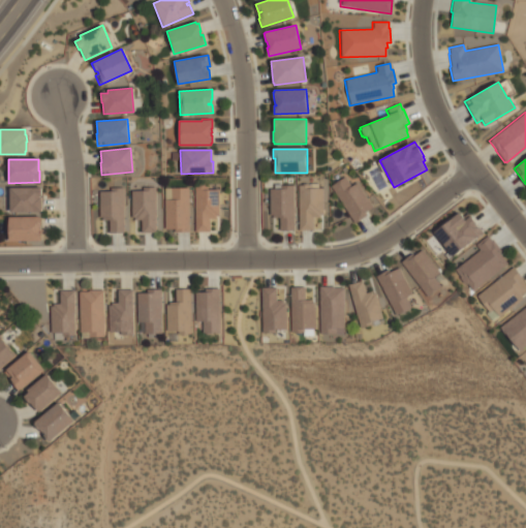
[(330,187),(344,178),(350,187),(357,183),(373,208),(365,213),(367,216),(353,224),(330,187)]
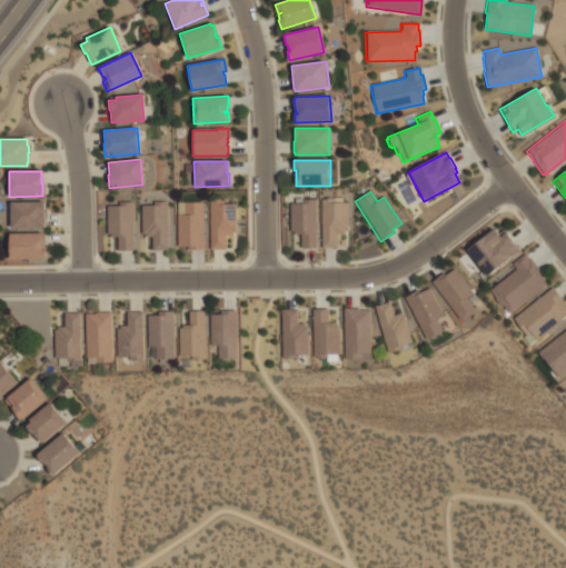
[(208,249),(208,201),(212,201),(212,200),(218,200),(218,201),(221,201),(221,205),(235,205),(235,232),(231,232),(231,236),(225,236),(225,249),(208,249)]
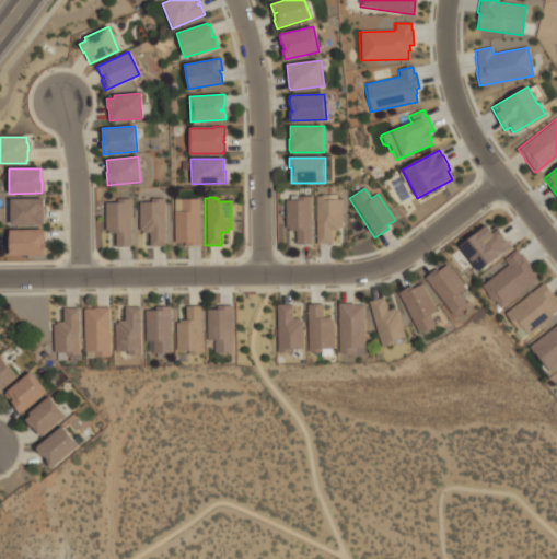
[(285,229),(285,200),(297,200),(297,197),(310,197),(310,218),(311,218),(311,245),(294,245),(294,231),(288,231),(288,229),(285,229)]
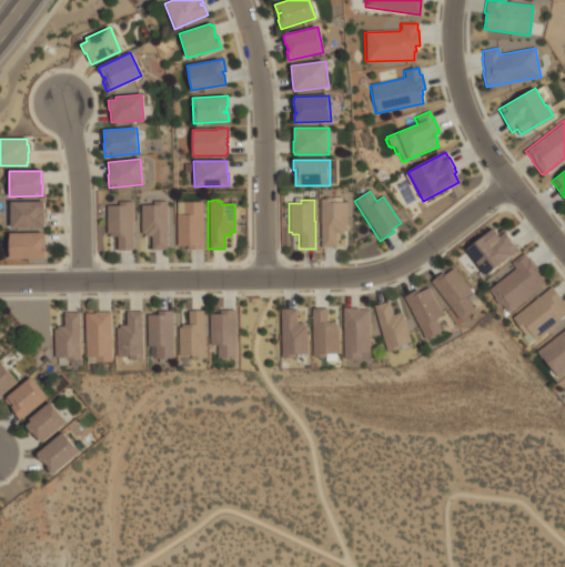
[(320,247),(319,200),(333,200),(333,203),(346,202),(346,231),(343,231),(343,234),(335,234),(336,247),(320,247)]
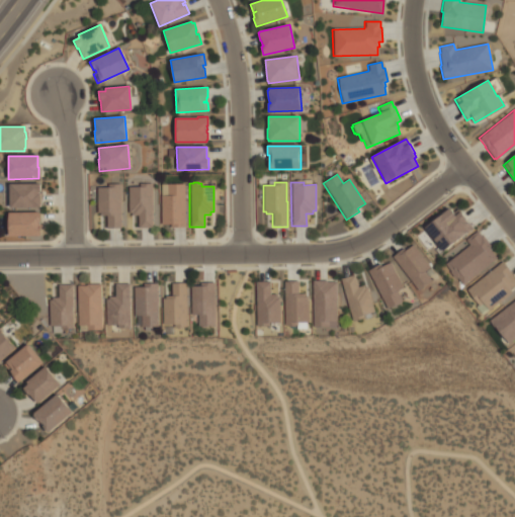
[(9,184),(39,184),(39,190),(41,190),(41,195),(40,195),(40,204),(39,204),(39,207),(10,208),(9,184)]
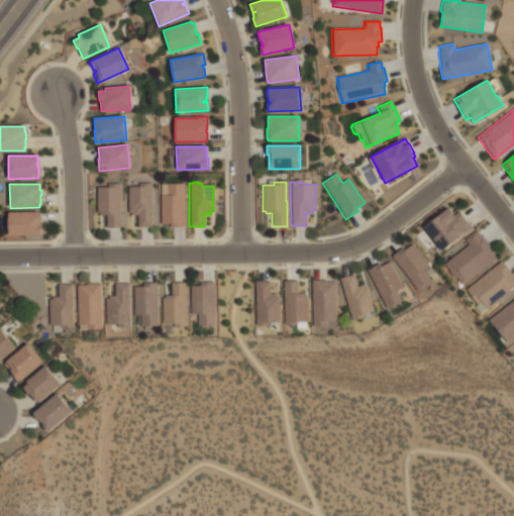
[(96,213),(96,188),(107,188),(107,184),(120,184),(120,228),(106,228),(106,215),(99,215),(99,213),(96,213)]
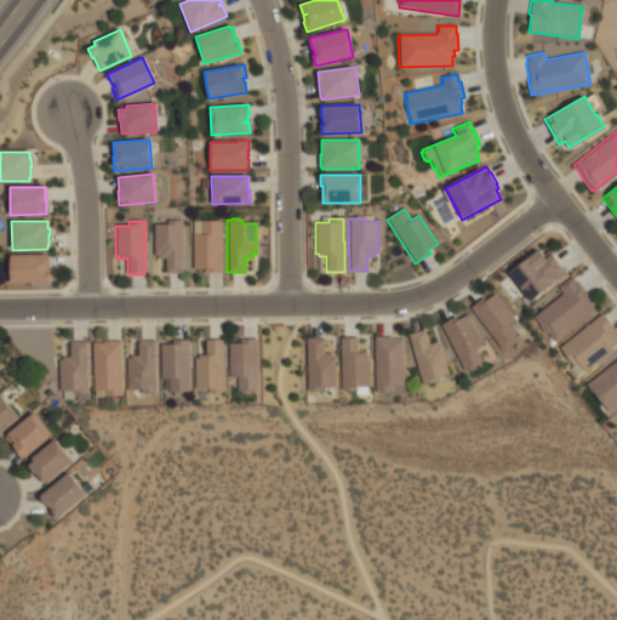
[(153,256),(153,225),(166,225),(166,221),(181,221),(181,274),(165,274),(165,259),(156,259),(156,256),(153,256)]
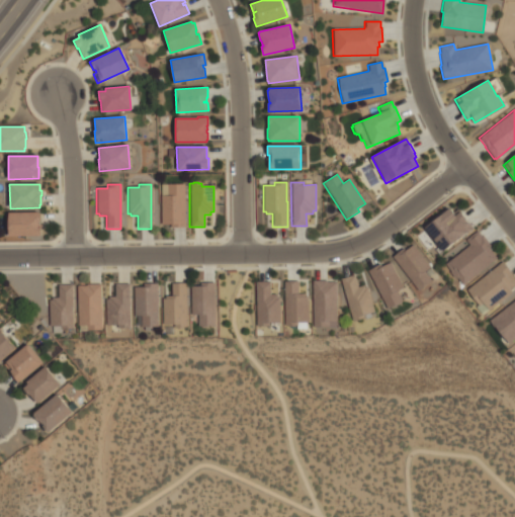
[(160,225),(160,185),(183,184),(184,228),(170,228),(170,225),(160,225)]
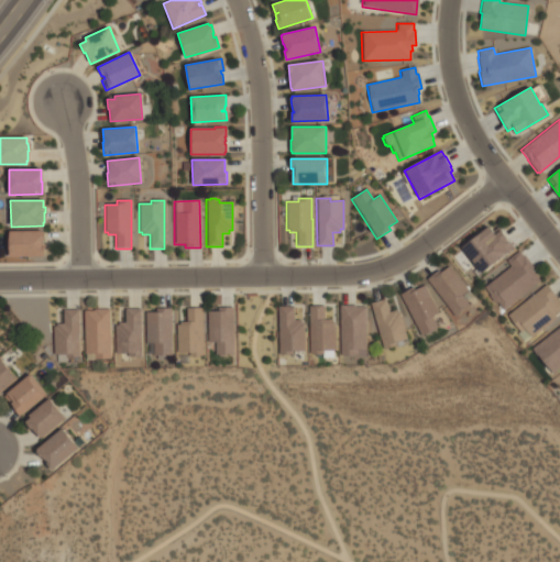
[(461,249),(489,227),(494,234),(501,230),(511,243),(511,244),(514,250),(504,257),(502,256),(481,274),(461,249)]
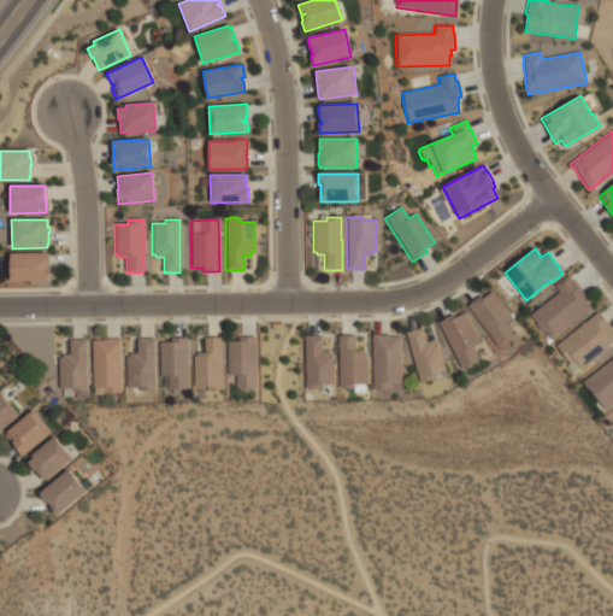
[(10,253),(48,253),(48,264),(46,264),(46,268),(48,268),(48,282),(11,282),(10,253)]
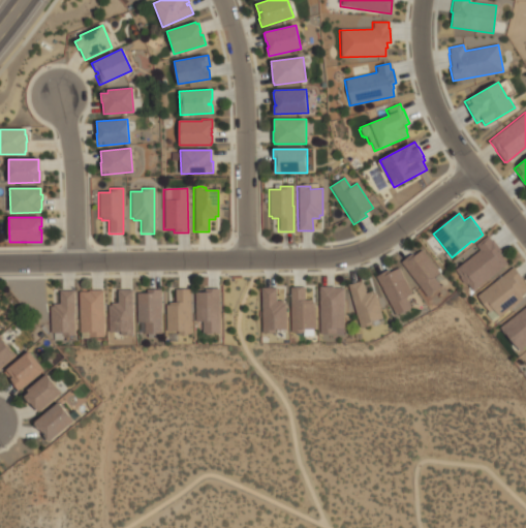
[(472,291),(466,284),(465,285),(453,271),(478,251),(474,245),(486,236),(490,242),(492,240),(502,254),(500,255),(507,265),(472,291)]
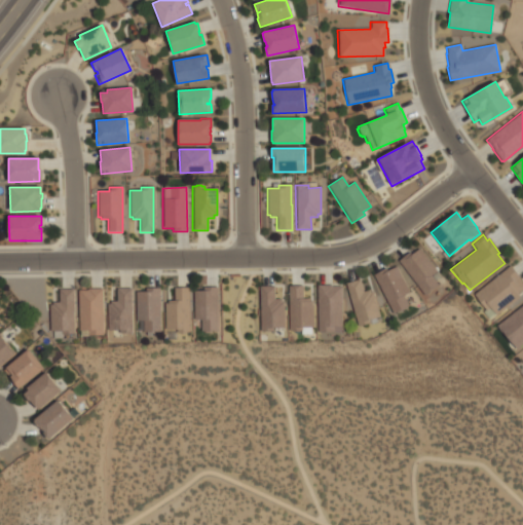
[(398,261),(409,253),(411,255),(419,249),(438,272),(432,276),(439,286),(424,297),(398,261)]
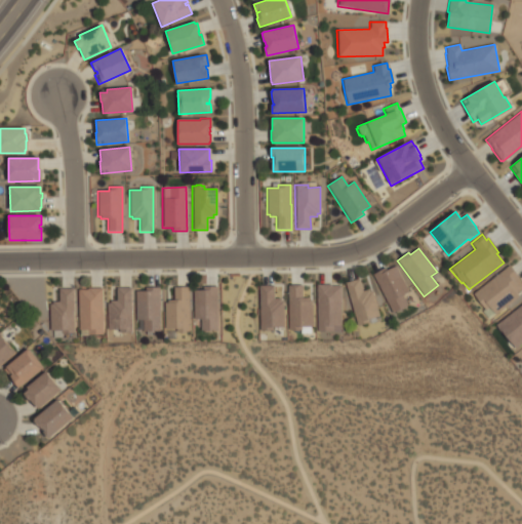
[(472,294),(509,266),(518,277),(517,278),(521,284),(521,288),(516,294),(518,297),(494,316),(488,308),(485,311),(472,294)]
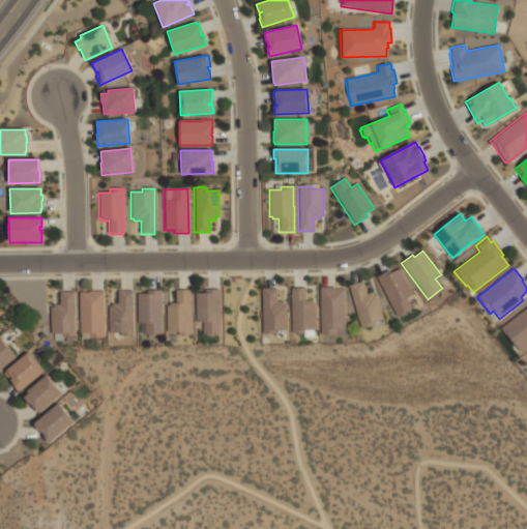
[(397,317),(376,277),(388,270),(390,273),(399,269),(412,295),(406,298),(412,309),(397,317)]
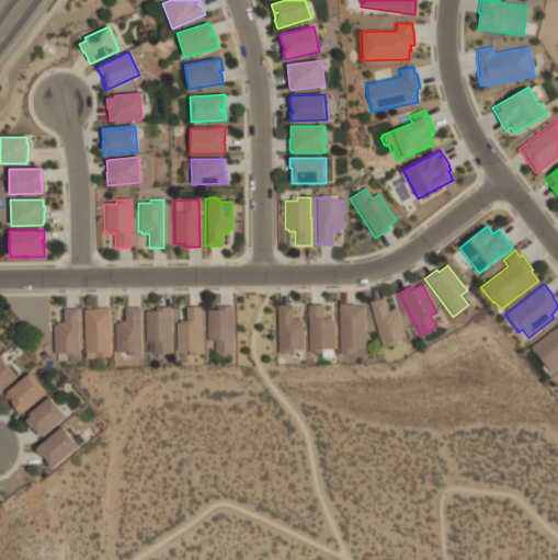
[(368,303),(384,298),(387,311),(394,309),(395,312),(398,311),(406,339),(394,342),(395,345),(382,350),(368,303)]
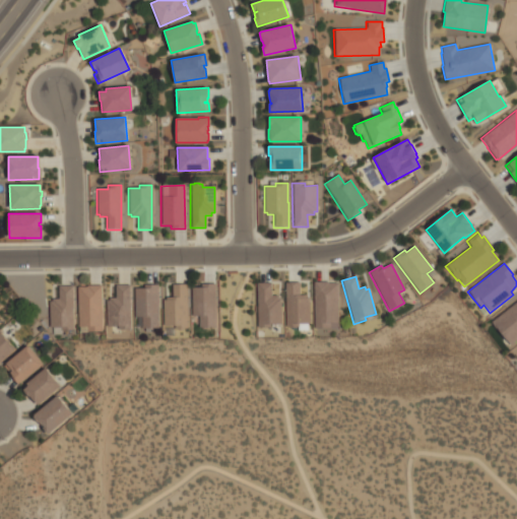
[(313,328),(313,282),(327,282),(327,283),(337,283),(337,323),(329,323),(329,328),(313,328)]
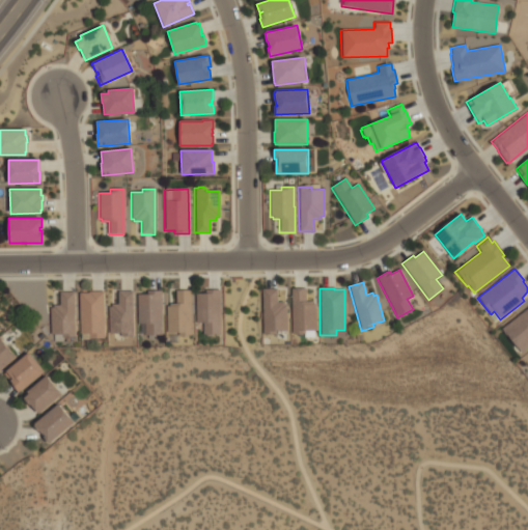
[(261,335),(261,289),(276,289),(276,302),(283,302),(283,304),(286,304),(286,331),(275,332),(275,335),(261,335)]
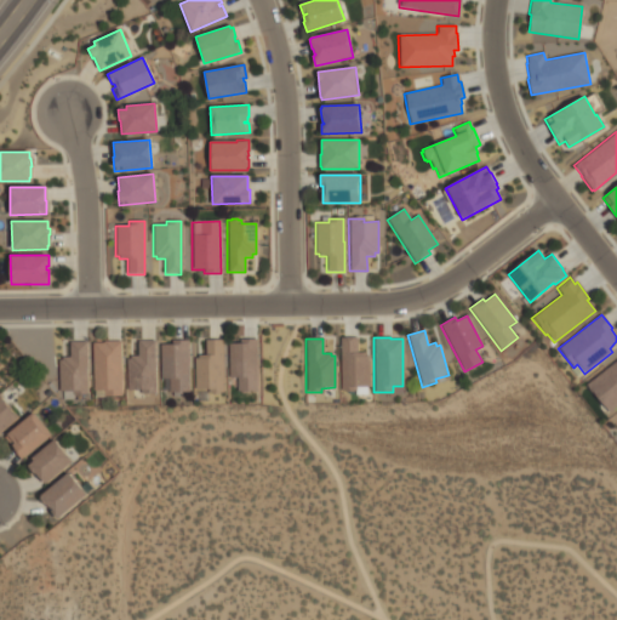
[(340,339),(356,339),(356,353),(364,353),(364,356),(369,356),(369,387),(355,387),(355,391),(340,391),(340,339)]
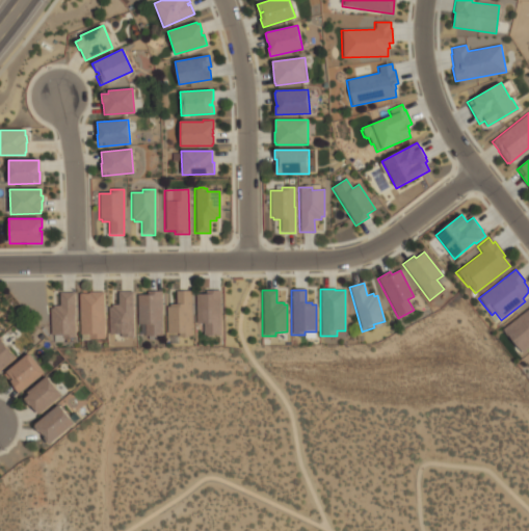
[(166,334),(166,307),(168,307),(168,304),(176,304),(175,291),(190,291),(191,337),(186,337),(186,338),(181,338),(181,337),(178,337),(178,334),(166,334)]
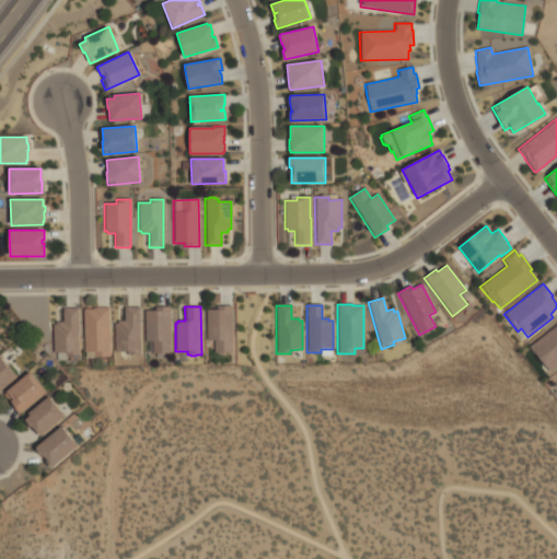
[(206,340),(206,310),(216,310),(216,306),(231,306),(232,352),(213,352),(213,340),(206,340)]
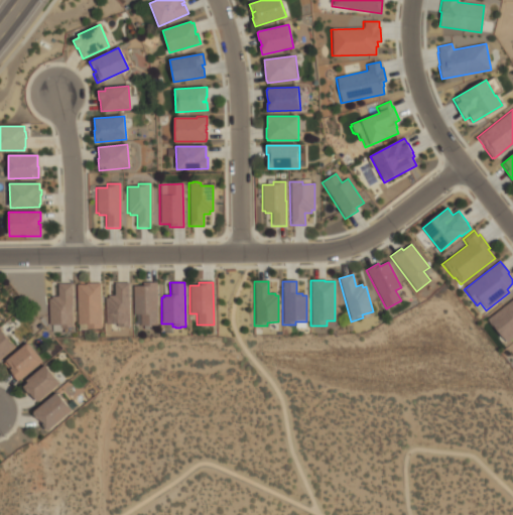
[(48,326),(47,299),(50,299),(50,296),(57,296),(56,284),(72,283),(72,328),(59,329),(59,326),(48,326)]
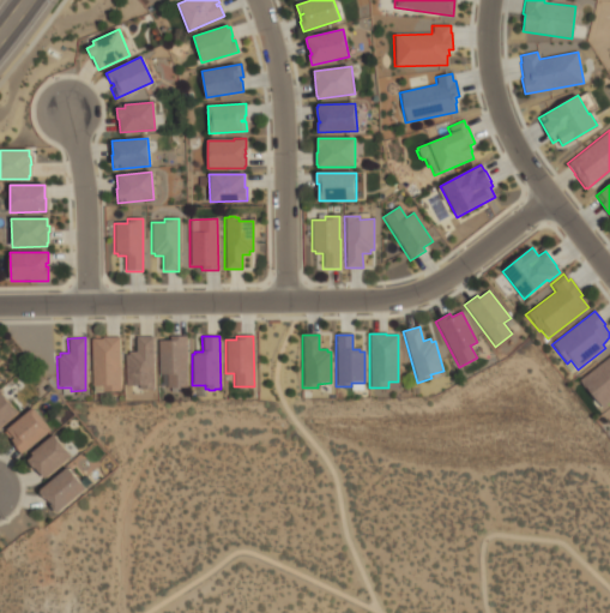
[(91,386),(90,340),(102,340),(102,338),(119,337),(119,392),(101,392),(101,386),(91,386)]
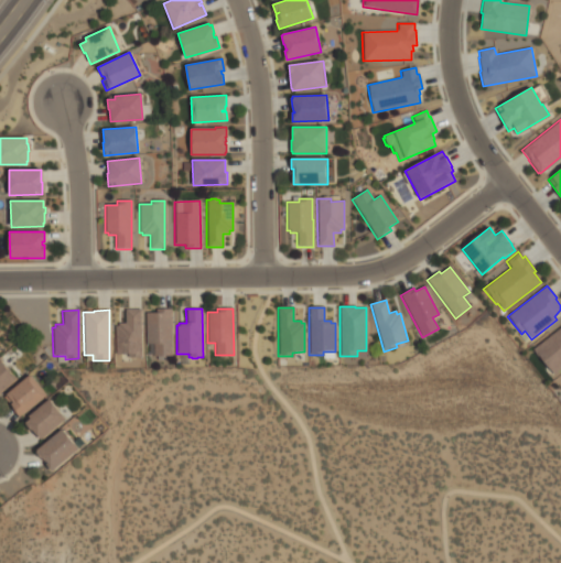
[(115,355),(115,326),(117,326),(117,323),(125,323),(125,310),(140,310),(141,357),(127,358),(127,355),(115,355)]
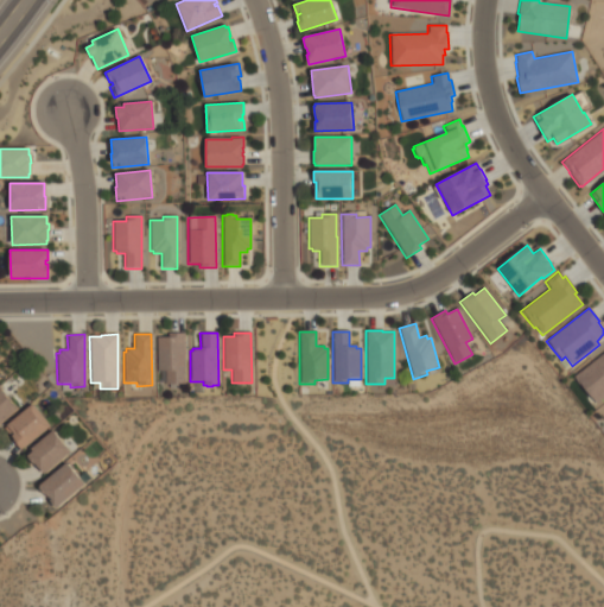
[(157,371),(157,337),(167,337),(167,334),(184,334),(184,384),(165,384),(165,383),(159,383),(159,371),(157,371)]
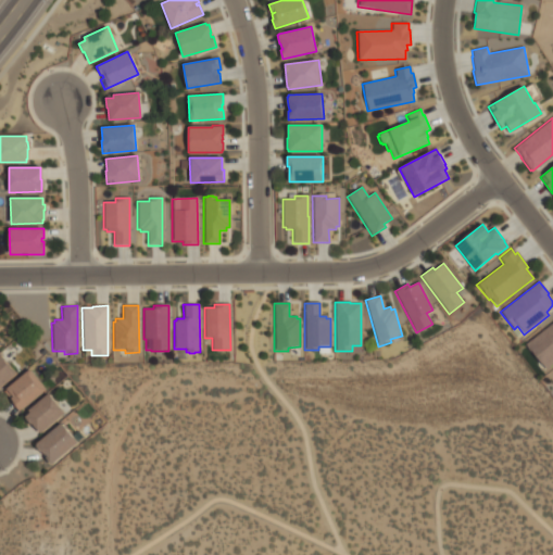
[(524,345),(552,322),(552,364),(545,370),(530,351),(529,352),(524,345)]
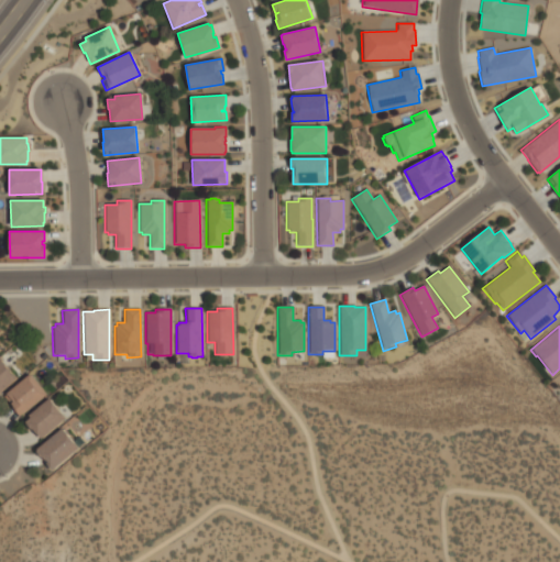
[(0,361),(15,379),(0,393),(0,361)]
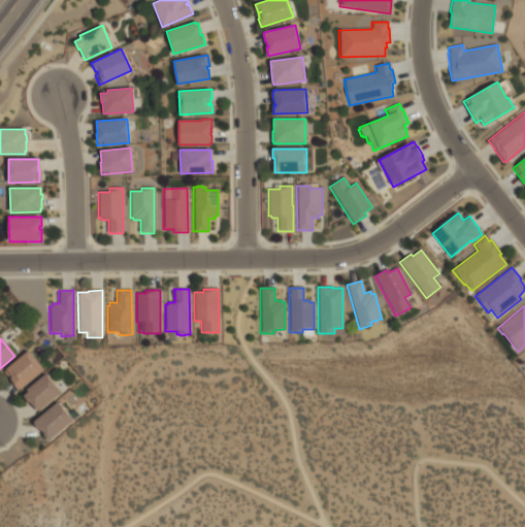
[(19,391),(11,383),(12,382),(10,379),(11,376),(9,374),(7,376),(3,372),(28,351),(43,370),(19,391)]
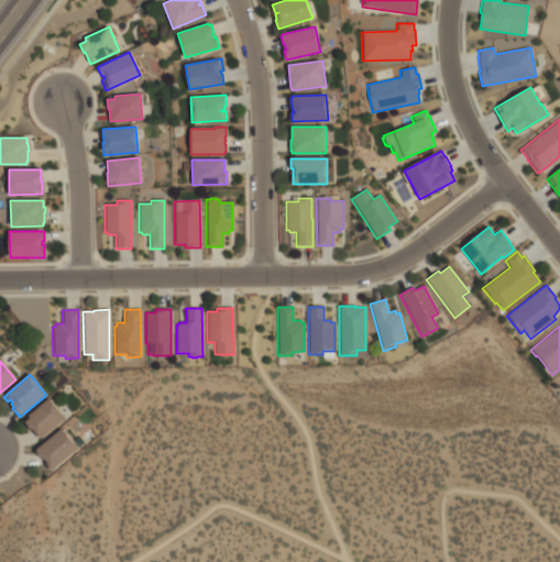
[(41,439),(33,429),(31,430),(25,422),(31,418),(29,416),(48,399),(65,419),(41,439)]
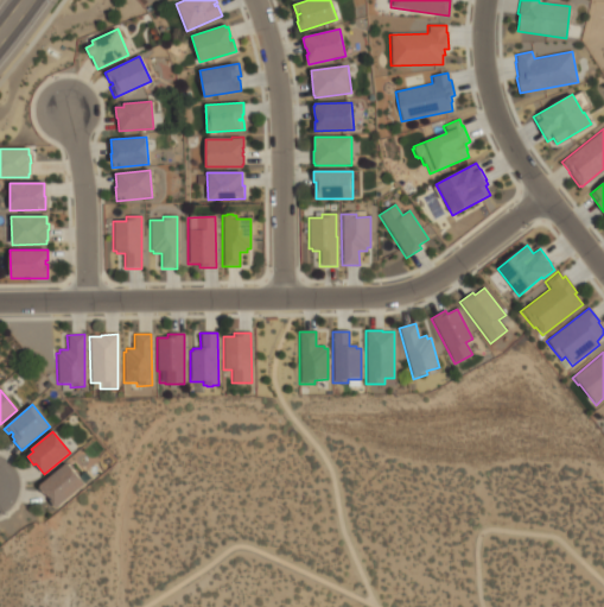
[(55,507),(49,500),(50,500),(45,494),(45,495),(38,488),(39,487),(39,486),(65,463),(83,485),(55,507)]
